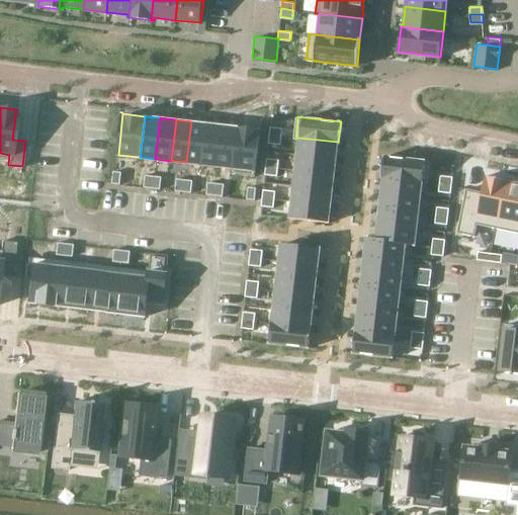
[(191,121),(186,162),(202,164),(207,123),(191,121)]
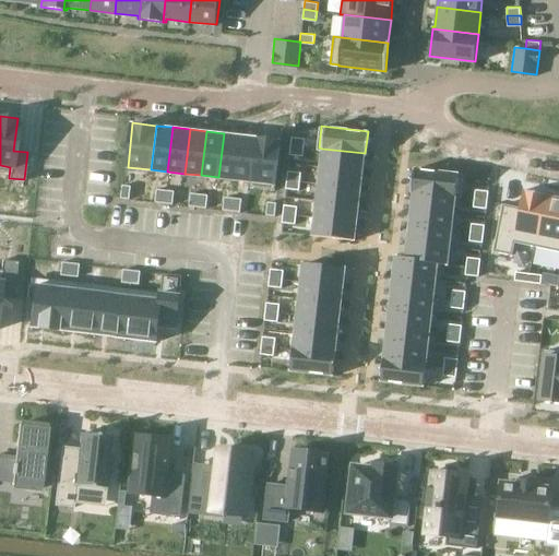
[(224,133),(218,177),(235,179),(240,135),(224,133)]
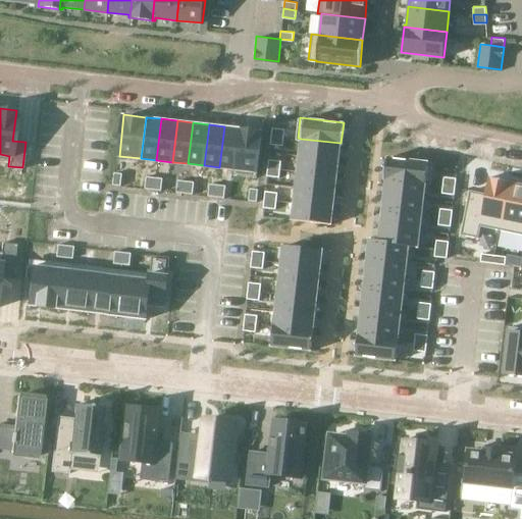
[(224,126),(219,167),(236,169),(241,127),(224,126)]
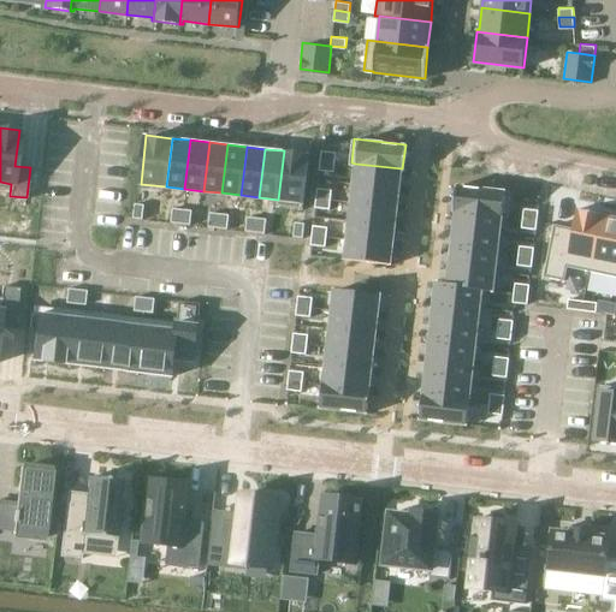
[(321,149),(320,159),(335,161),(336,152),(321,149)]
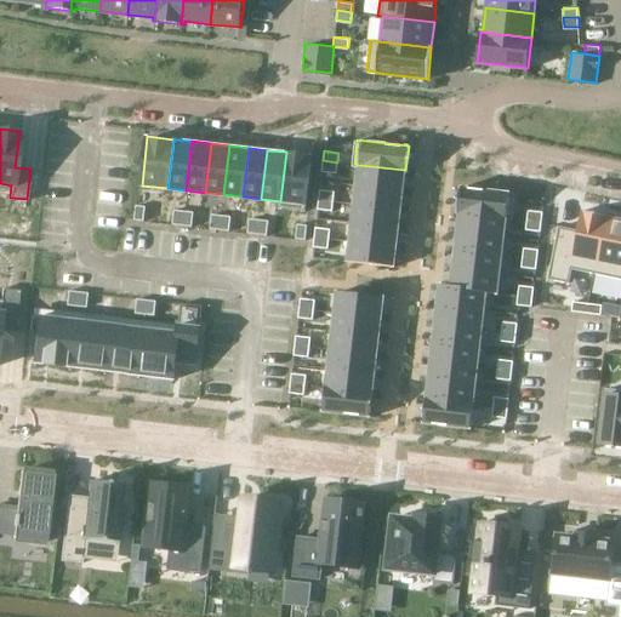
[(286,152),(280,201),(306,204),(312,155),(286,152)]
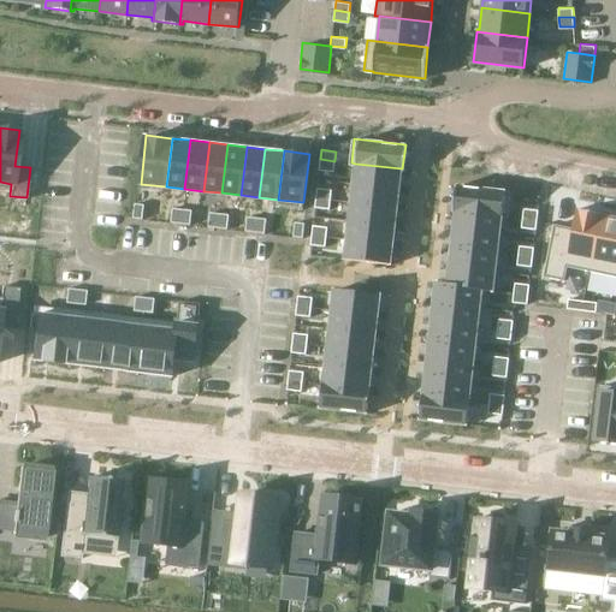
[(333,171),(335,161),(320,159),(319,168),(333,171)]
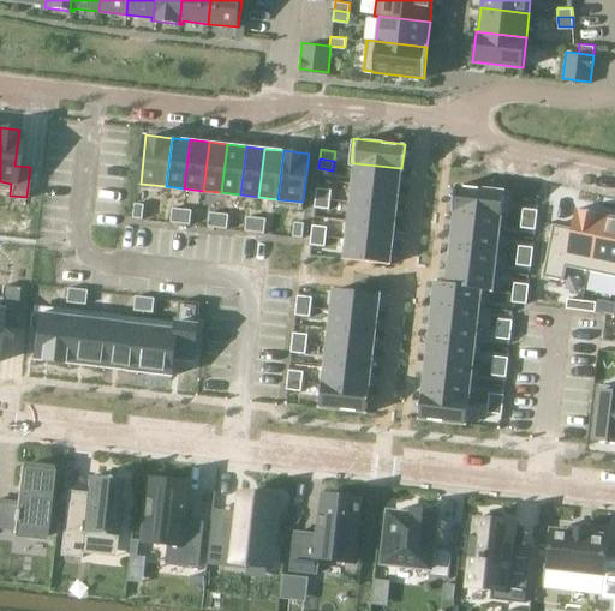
[(354,163),(353,181),(399,187),(401,168),(354,163)]
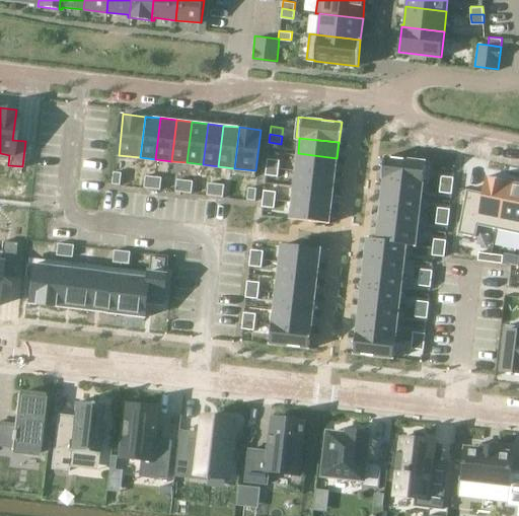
[(298,153),(296,169),(336,173),(337,158),(298,153)]
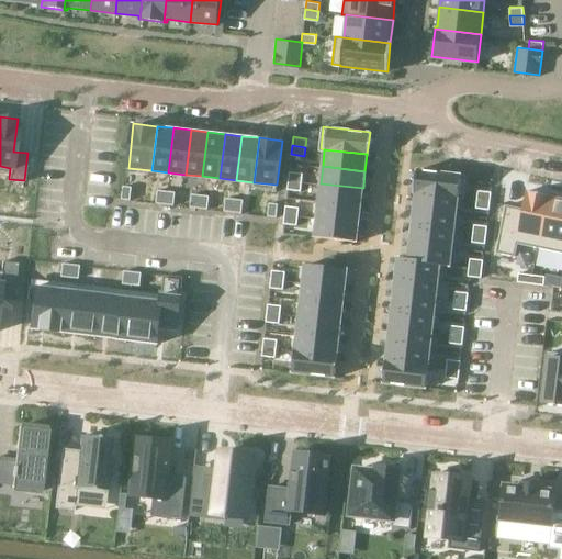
[(416,168),(413,192),(416,192),(416,191),(459,197),(459,198),(461,198),(461,197),(463,174),(461,174),(416,168)]
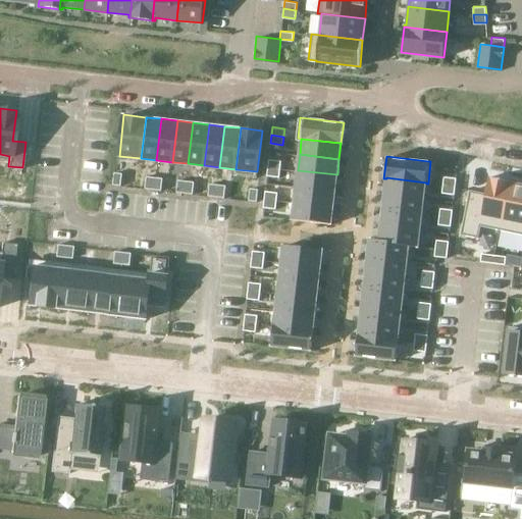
[(268,158),(267,166),(280,168),(281,160),(268,158)]
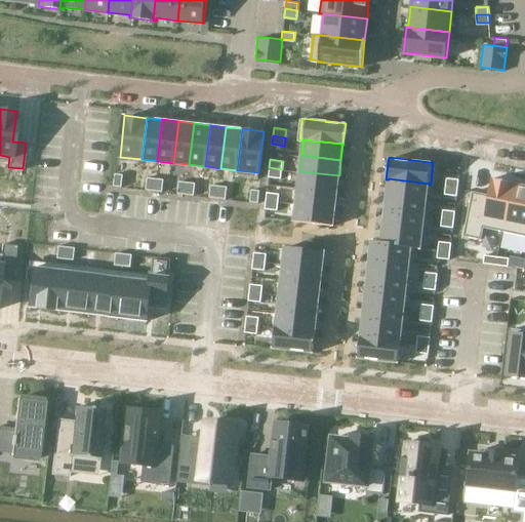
[(281,177),(282,169),(269,167),(268,176),(281,177)]
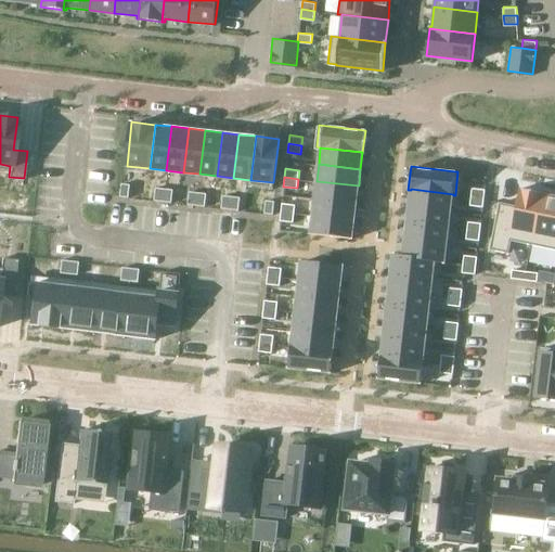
[(317,181),(314,197),(357,203),(359,185),(317,181)]
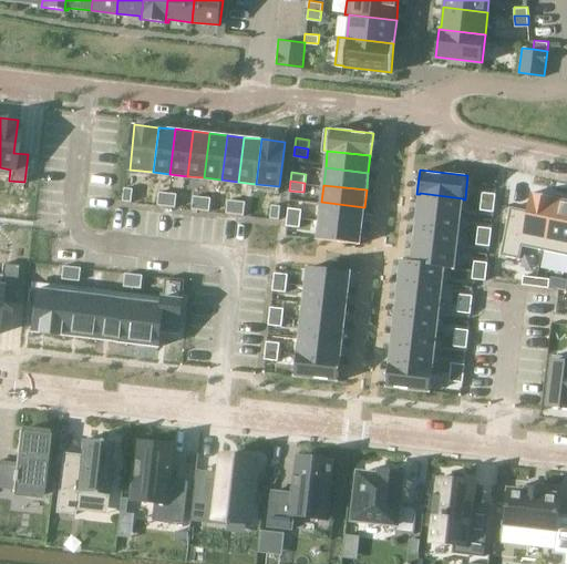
[(127,187),(125,201),(134,202),(136,188),(127,187)]
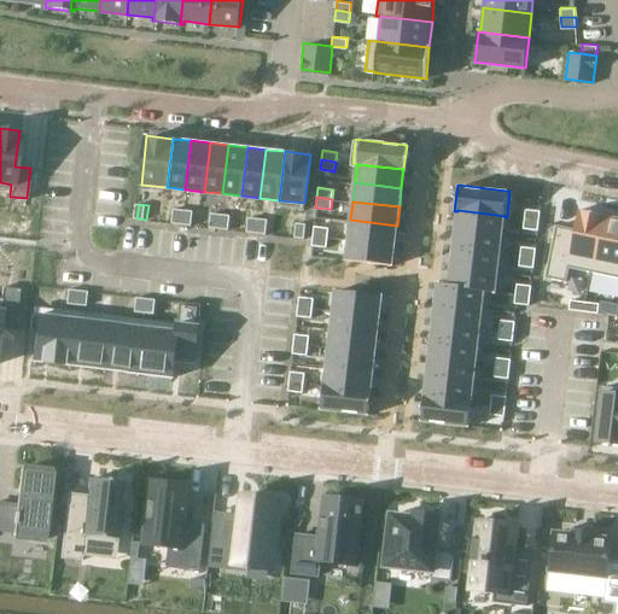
[(174,208),(172,222),(181,223),(184,209),(174,208)]
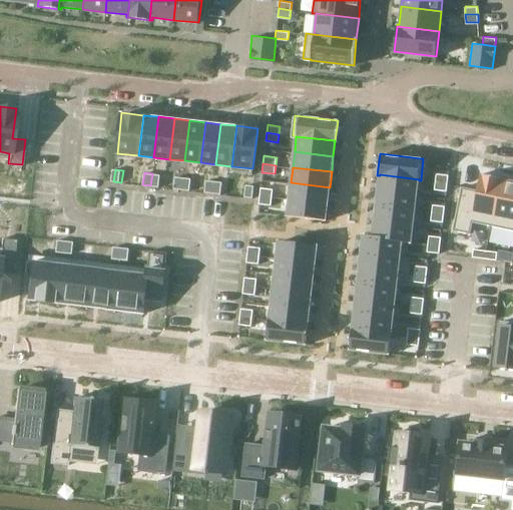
[(436,172),(435,180),(447,182),(448,174),(436,172)]
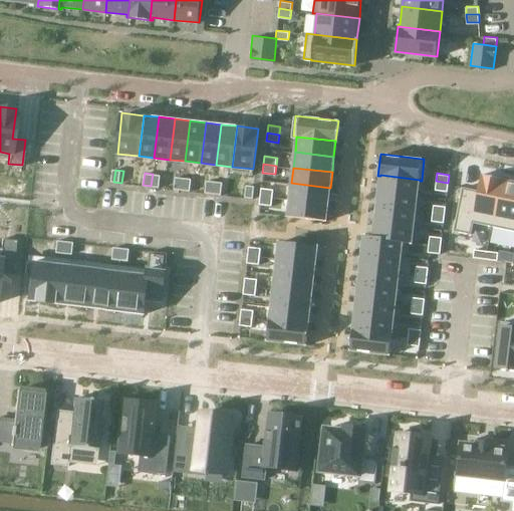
[(463,187),(454,230),(470,234),(472,234),(476,213),(493,216),(501,178),(483,174),(481,173),(478,190),(463,187)]
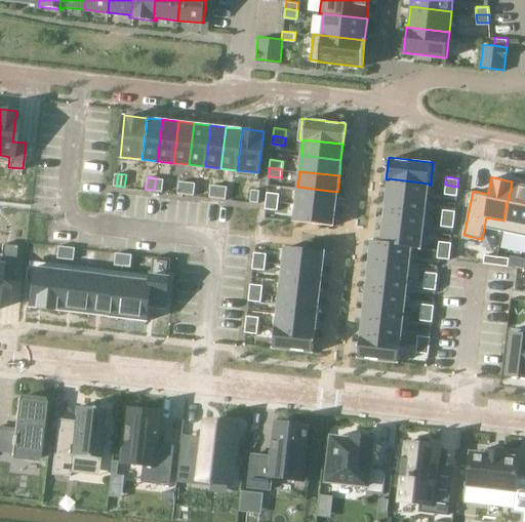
[(156,177),(154,190),(162,191),(163,178),(156,177)]
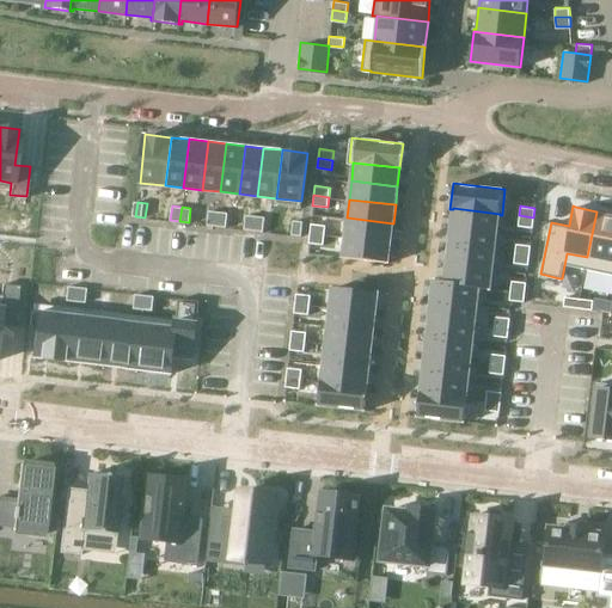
[(453,209),(451,227),(497,232),(500,215),(500,214),(453,208),(453,209)]
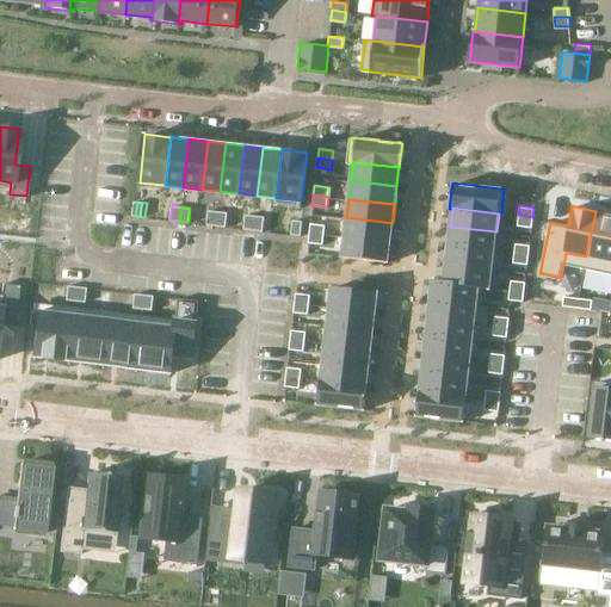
[(209,210),(207,224),(216,225),(218,211),(209,210)]
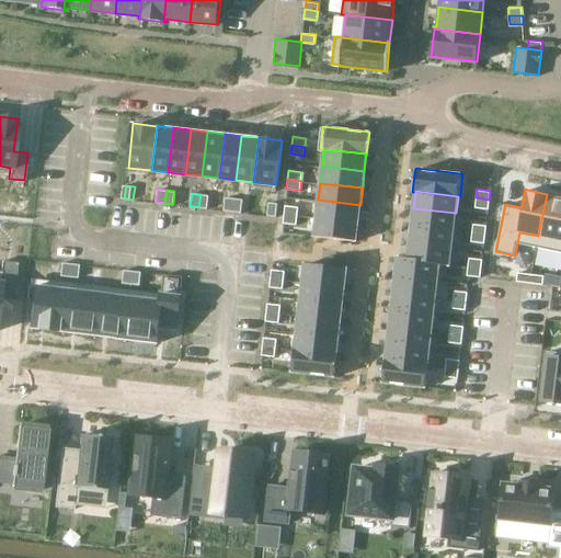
[(201,194),(198,207),(207,208),(208,194),(201,194)]
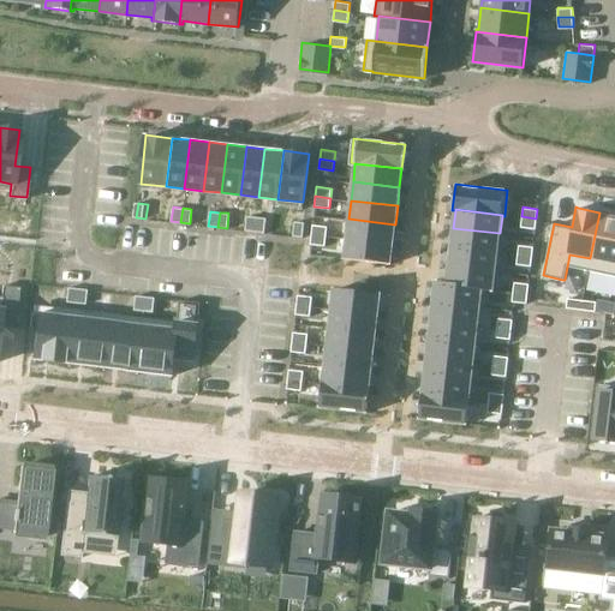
[(614,215),(599,213),(590,258),(614,263),(614,215)]
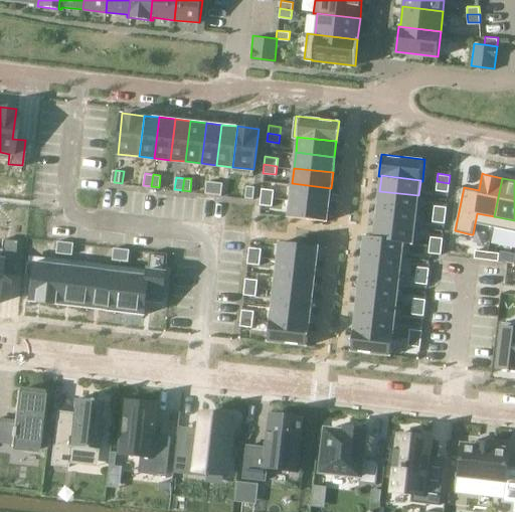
[(207,180),(205,192),(213,193),(214,181),(207,180)]
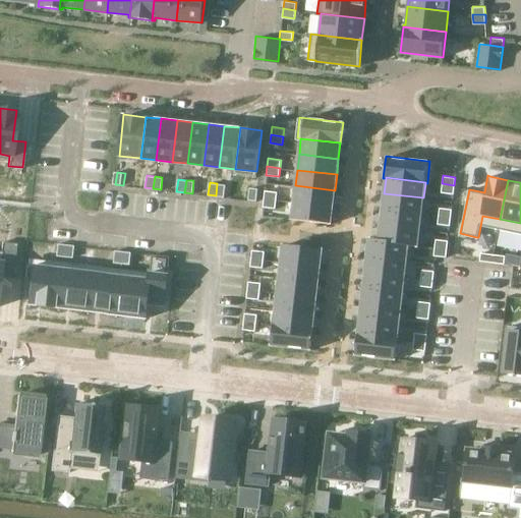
[(217,183),(216,195),(224,196),(225,184),(217,183)]
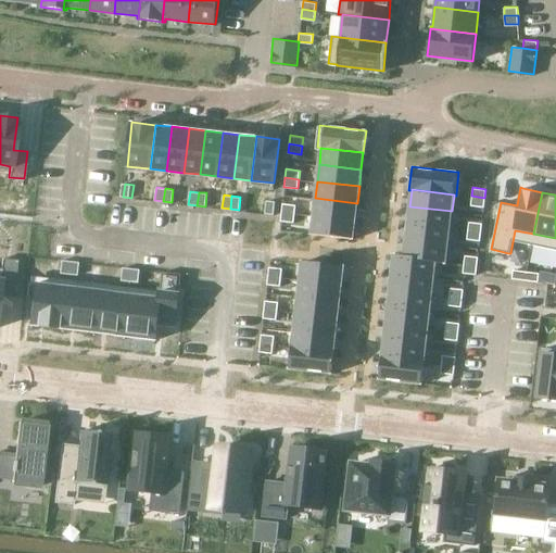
[(483,206),(484,198),(471,196),(470,204),(483,206)]
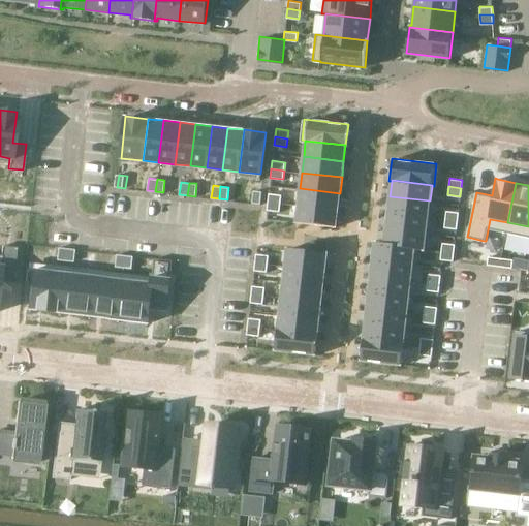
[(300,188),(298,205),(338,209),(340,193),(300,188)]
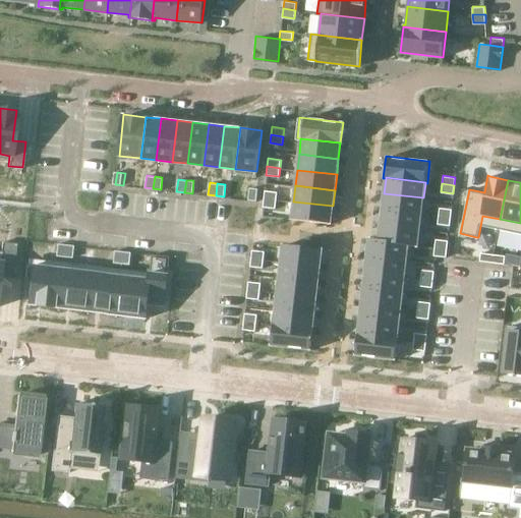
[(246,187),(245,199),(253,200),(254,187),(246,187)]
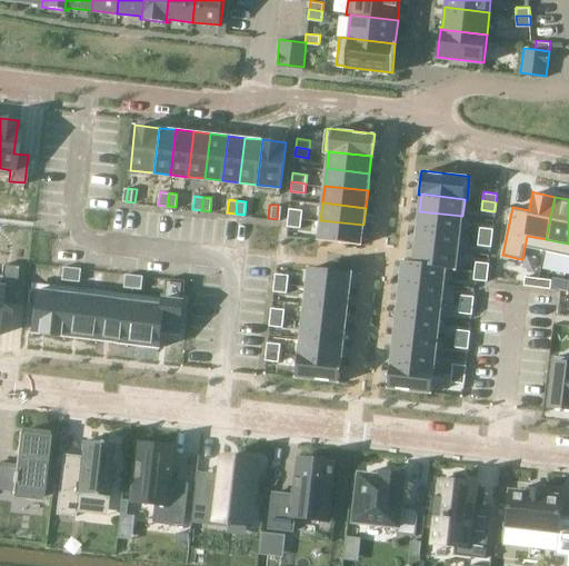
[(289,207),(288,216),(301,218),(302,209),(289,207)]
